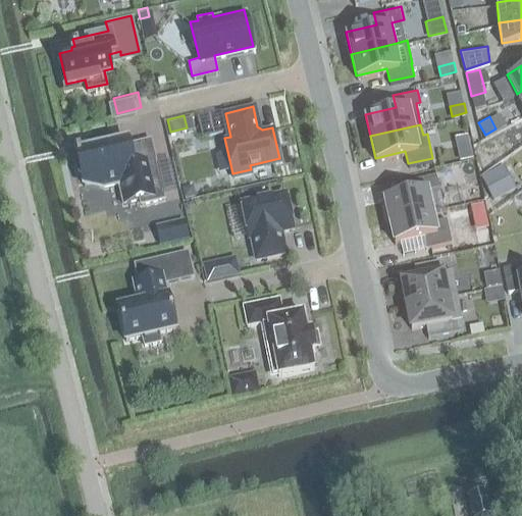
[(76,154),(74,157),(76,166),(80,168),(80,170),(81,169),(83,178),(98,175),(100,181),(103,184),(118,181),(122,200),(140,197),(141,201),(163,195),(154,156),(133,160),(127,137),(110,141),(110,139),(94,143),(94,145),(74,149),(76,154)]
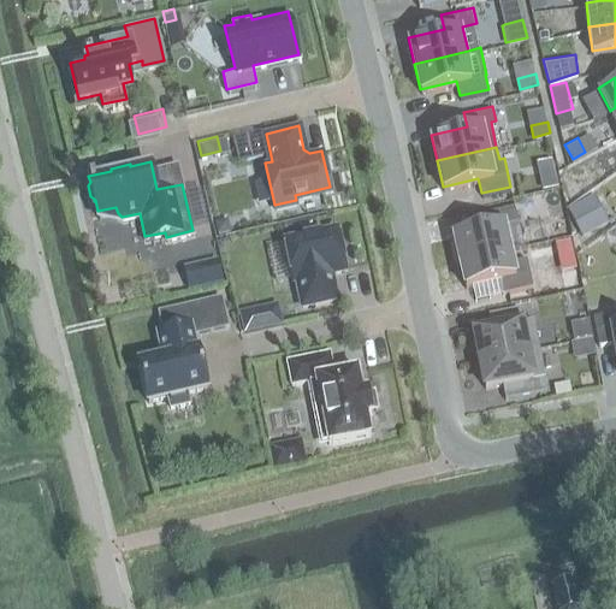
[(578,191),(602,176),(594,163),(570,178),(578,191)]
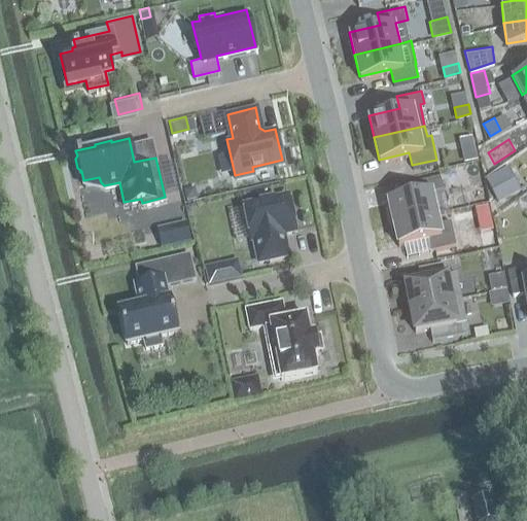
[(475,149),(462,152),(463,160),(477,157),(475,149)]
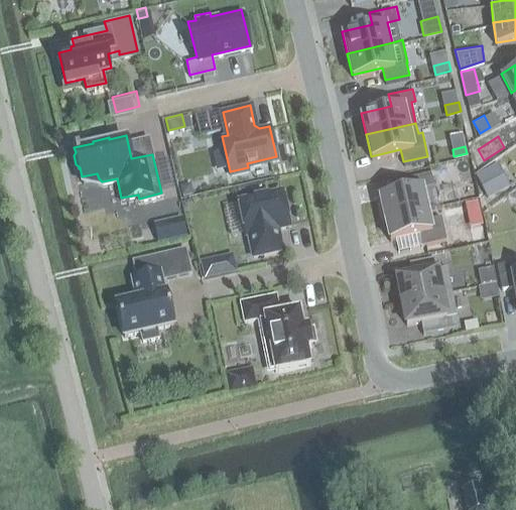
[(497,161),(476,172),(487,194),(508,182),(497,161)]
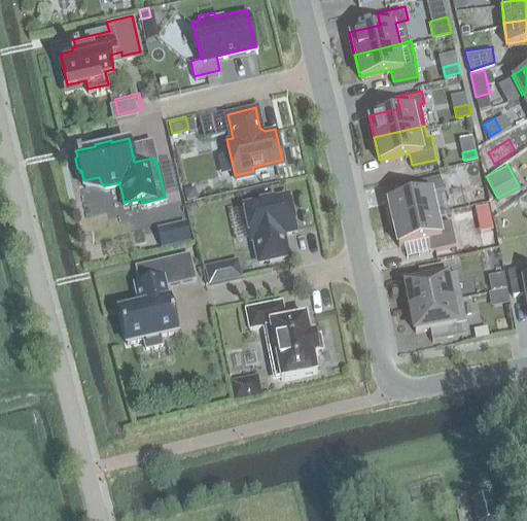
[(418,192),(387,198),(392,220),(435,211),(430,189),(443,186),(440,173),(415,179),(418,192)]
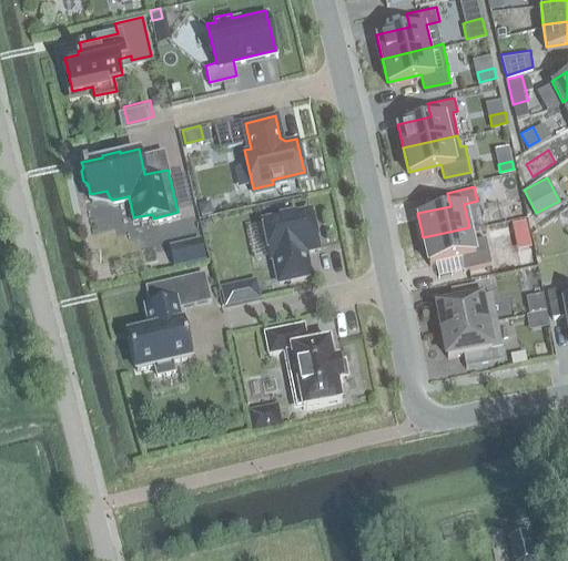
[(310,208),(262,218),(270,254),(273,253),(279,278),(310,272),(304,246),(317,243),(310,208)]
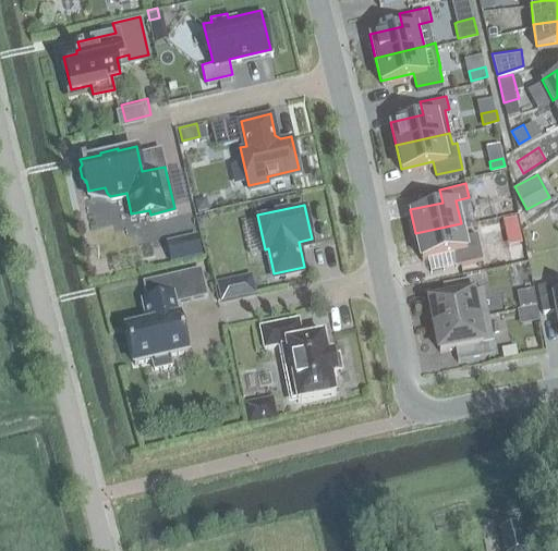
[(461,223),(415,233),(421,257),(452,249),(456,262),(482,256),(476,231),(463,233),(461,223)]
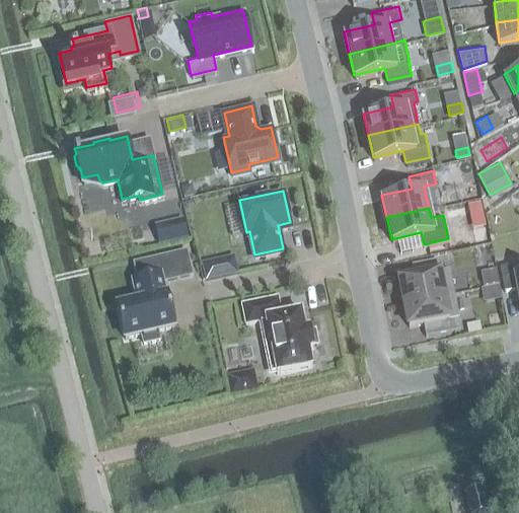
[(182,214),(168,218),(173,237),(188,234),(182,214)]
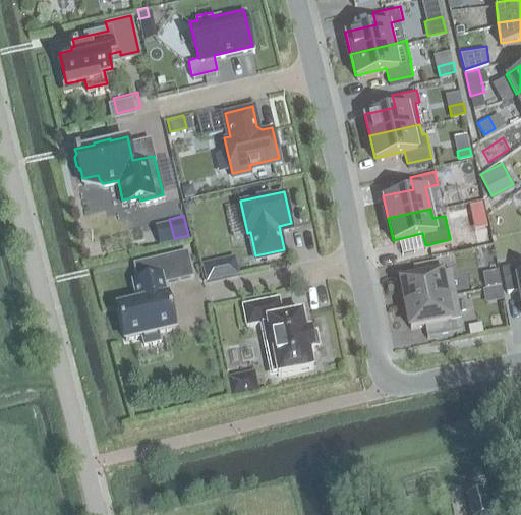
[(478,228),(454,234),(456,246),(481,240),(478,228)]
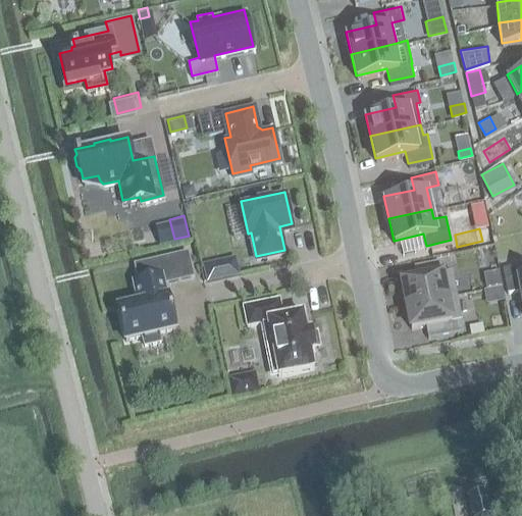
[(138,301),(117,305),(125,338),(142,333),(144,343),(160,339),(158,329),(174,326),(167,294),(166,294),(163,279),(192,273),(187,249),(135,261),(139,277),(133,278),(138,301)]
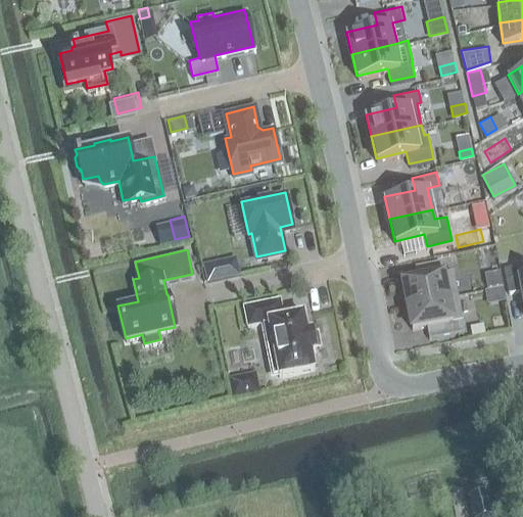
[(226,255),(203,261),(207,279),(230,274),(226,255)]
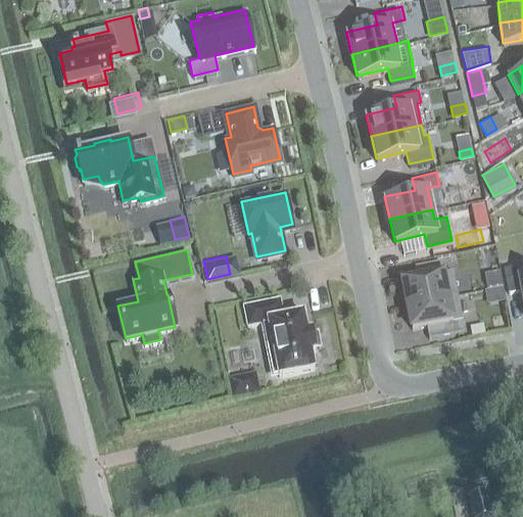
[(417,276),(401,278),(407,302),(457,292),(452,269),(442,271),(439,259),(414,264),(417,276)]
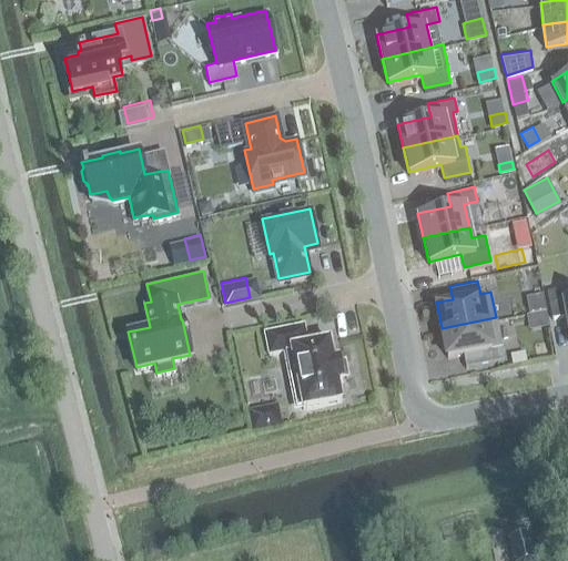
[(560,286),(546,288),(551,315),(565,313),(567,328),(567,292),(561,294),(560,286)]
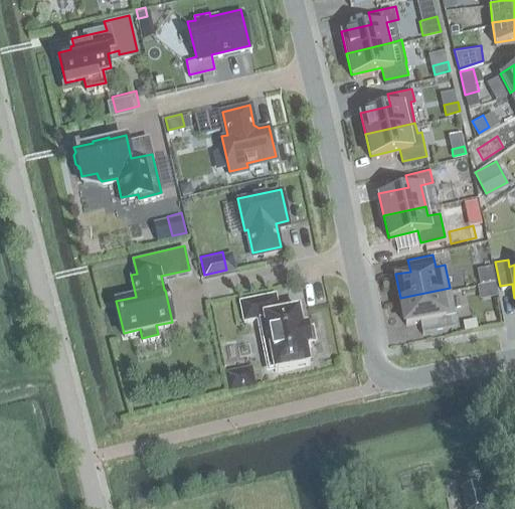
[(450,288),(400,298),(405,321),(419,318),(421,330),(457,324),(450,288)]
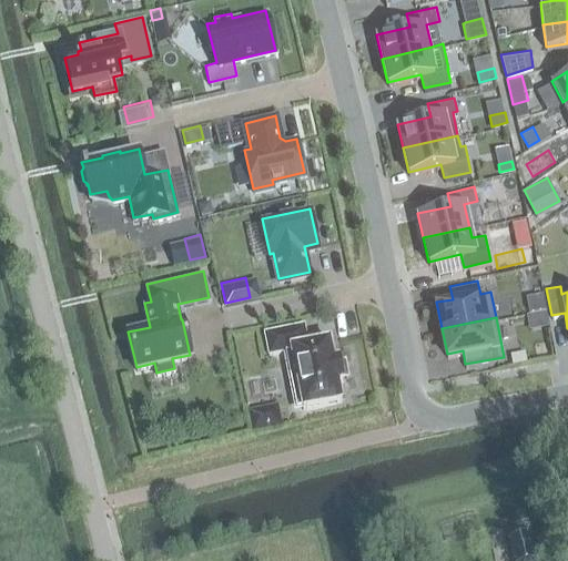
[(303,322),(264,329),(269,352),(291,347),(302,405),(341,397),(337,378),(342,377),(337,356),(333,357),(328,337),(307,342),(303,322)]
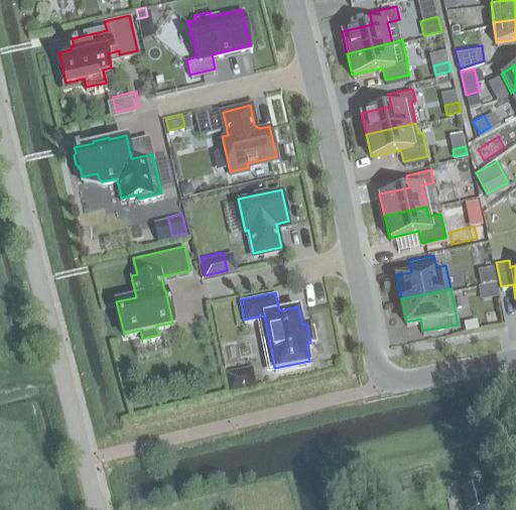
[(477,315),(464,319),(465,329),(479,326),(477,315)]
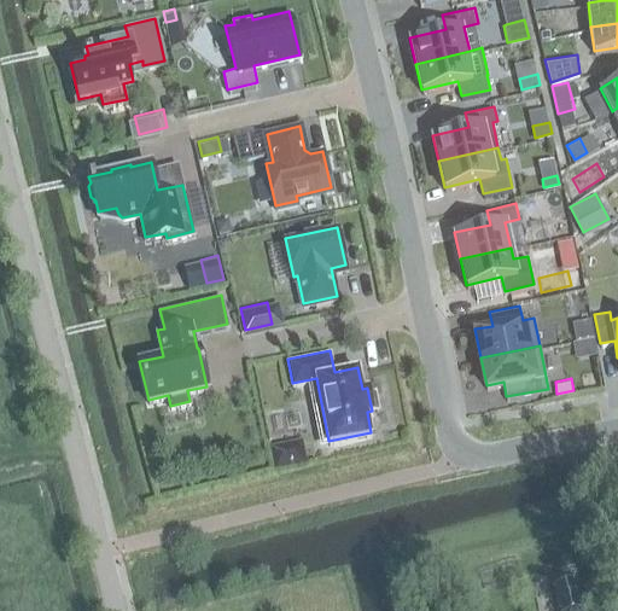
[(302,435),(270,441),(274,465),(307,458),(302,435)]
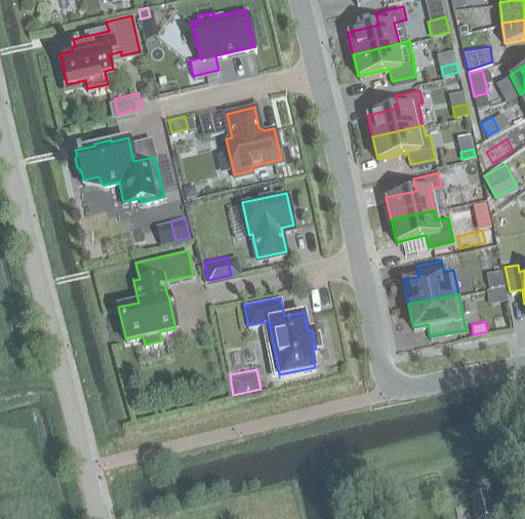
[(495,513),(490,488),(469,493),(475,518),(495,513)]
